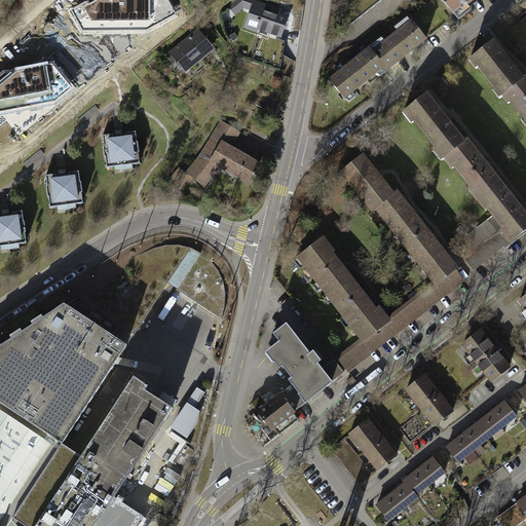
[(91,0),(77,8),(87,28),(148,28),(175,12),(167,0),(91,0)]
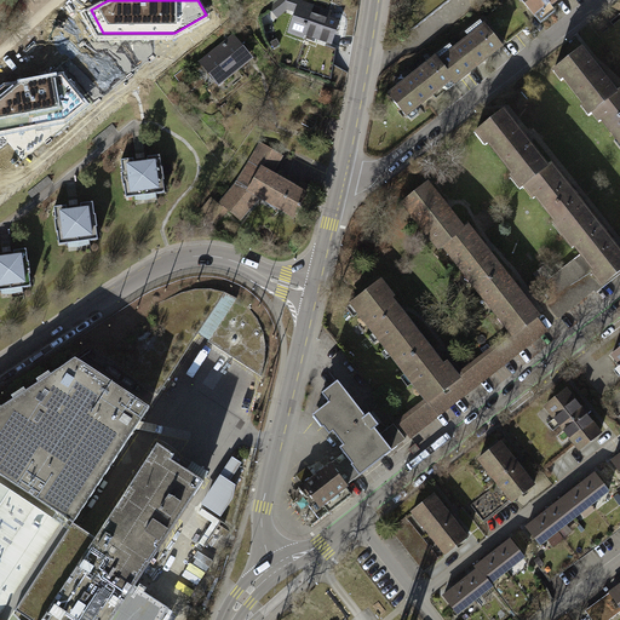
[(296,11),(288,34),(306,39),(306,36),(333,44),(340,19),(334,18),(331,17),(333,10),(300,0),(279,0),(270,7),(279,17),(288,10),(296,11)]
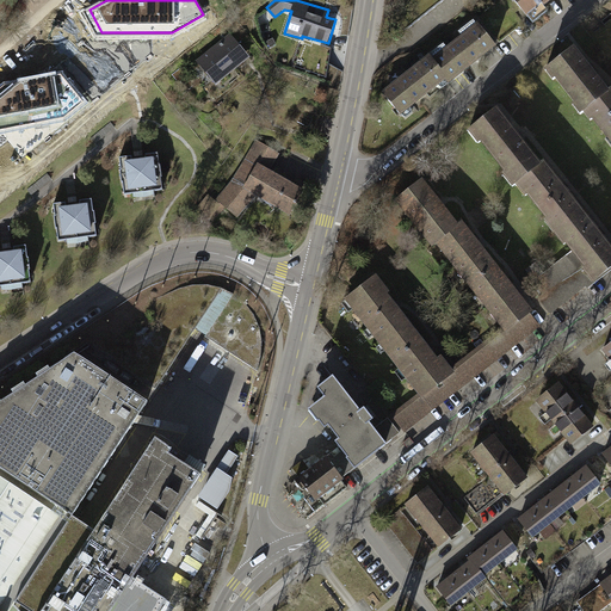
[(510,0),(503,6),(523,32),(544,14),(562,0),(510,0)]
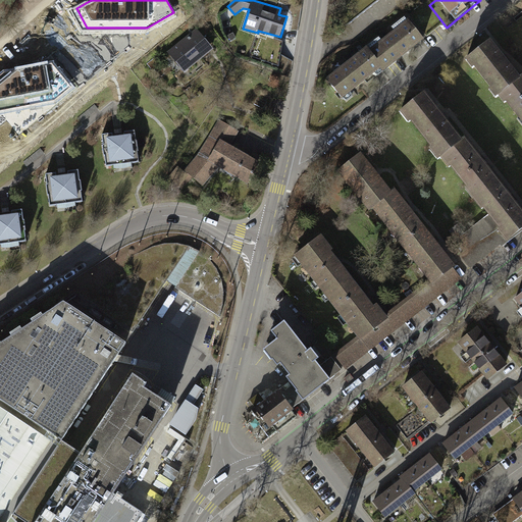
[(521,19),(503,36),(521,58),(521,19)]
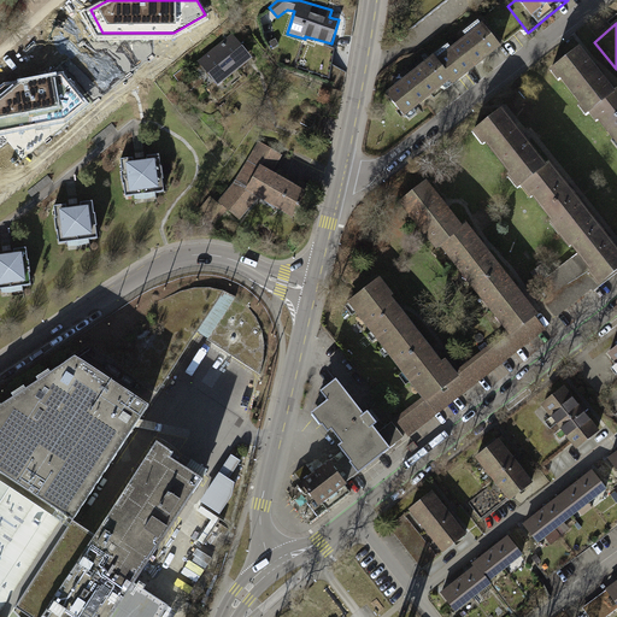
[(482,27),(391,100),(411,127),(434,107),(476,72),(503,52),(482,27)]
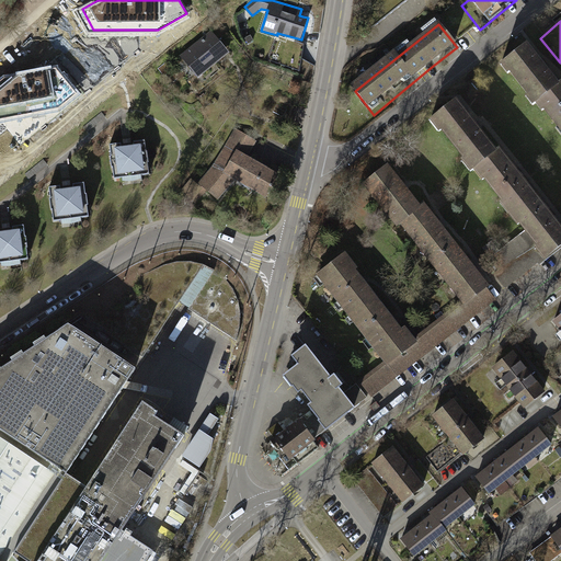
[(212,31),(180,56),(197,78),(221,58),(229,53),(212,31)]
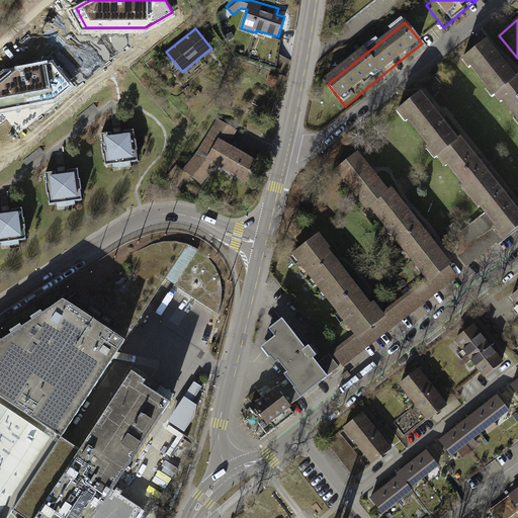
[(490,41),(464,61),(517,127),(517,77),(512,71),(490,41)]
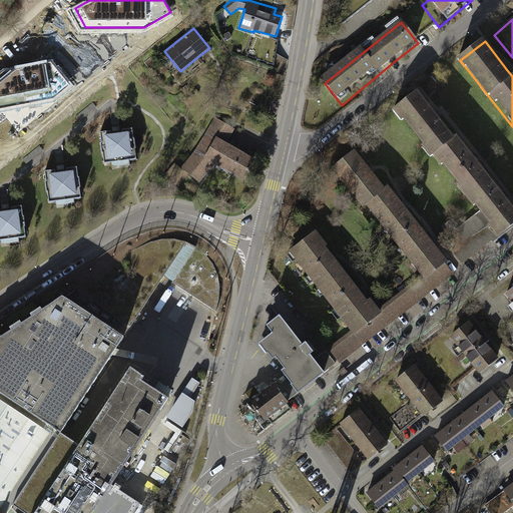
[(3,72),(0,74),(0,106),(53,96),(69,85),(51,64),(3,72)]
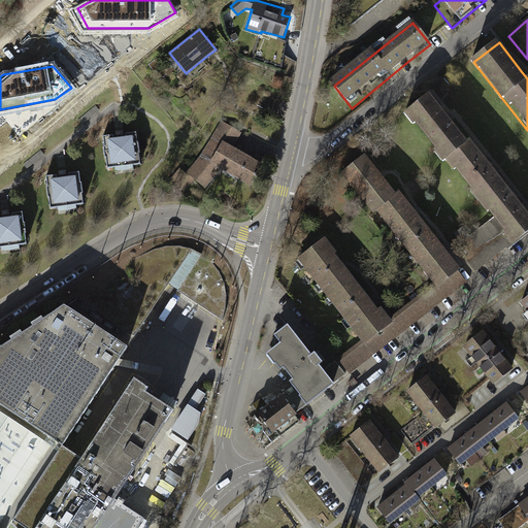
[(432,94),(407,113),(489,215),(453,244),(474,271),(527,228),(527,211),(523,205),(496,171),(466,135),(432,94)]
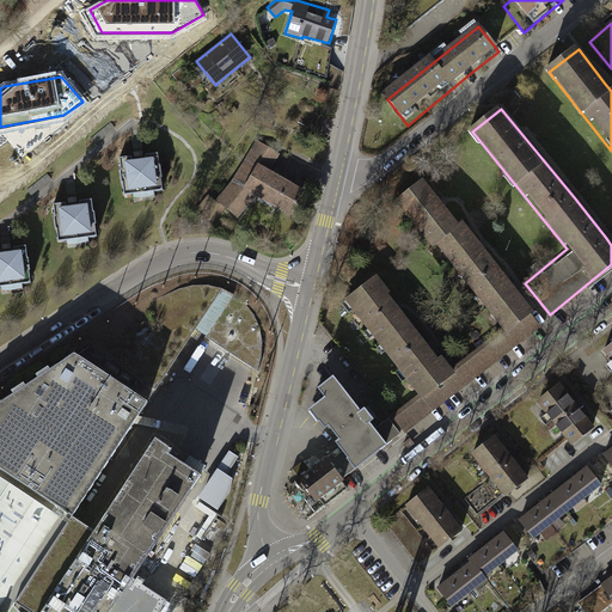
[(256,197),(293,220),(310,191),(273,170),(276,163),(281,155),(257,141),(221,204),(244,218),(256,197)]
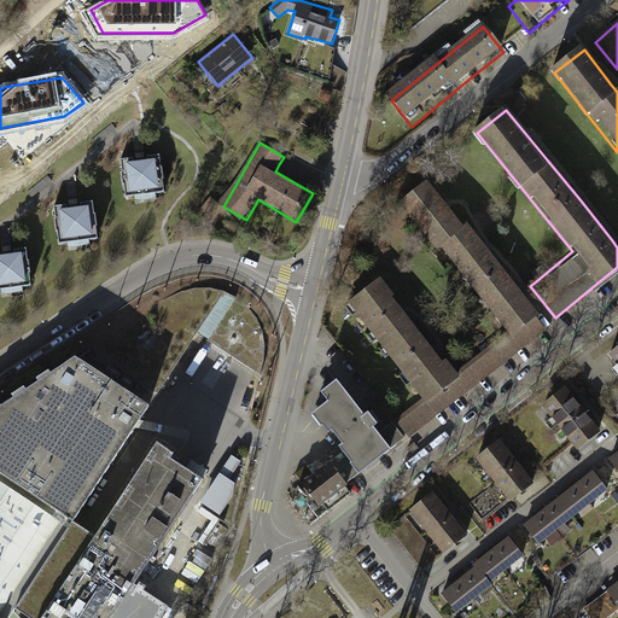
[(153,163),(136,165),(140,196),(173,192),(169,162),(153,163)]
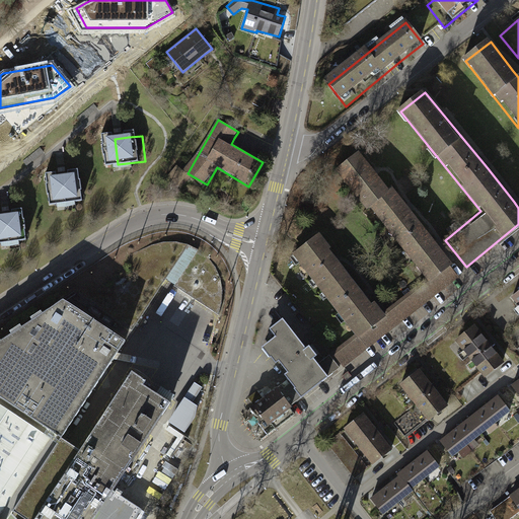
[(361,153),(340,171),(427,277),(382,314),(372,303),(340,264),(318,238),(295,257),(357,332),(331,353),(344,368),(459,273),(437,245),(402,203),(380,176),(361,153)]
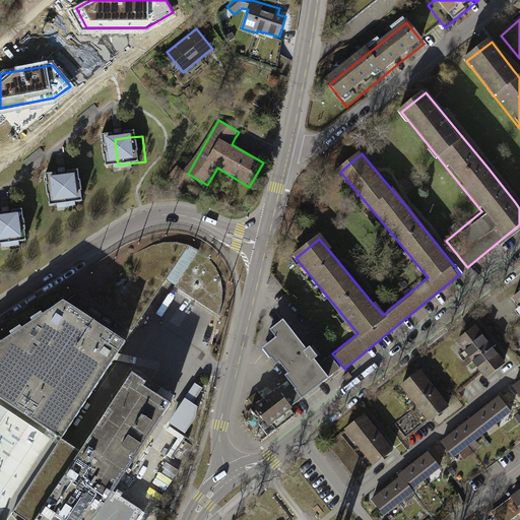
[(75,177),(61,179),(65,204),(92,200),(88,175),(75,177)]
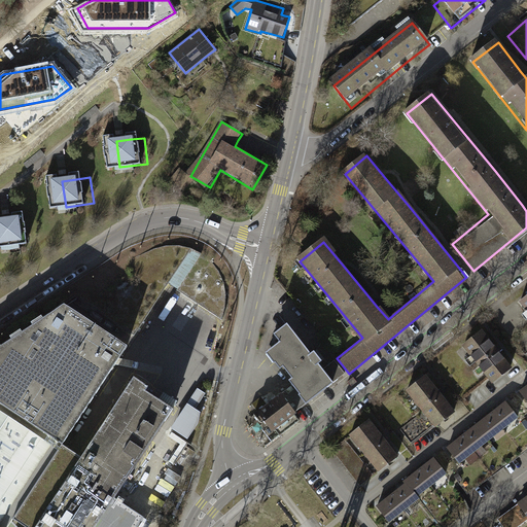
[(19,219),(4,222),(8,247),(36,242),(32,217),(19,219)]
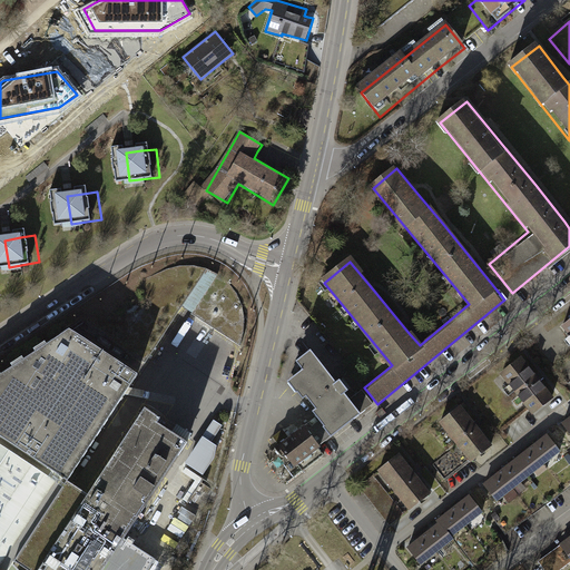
[(187,306),(196,311),(219,273),(210,267),(187,306)]
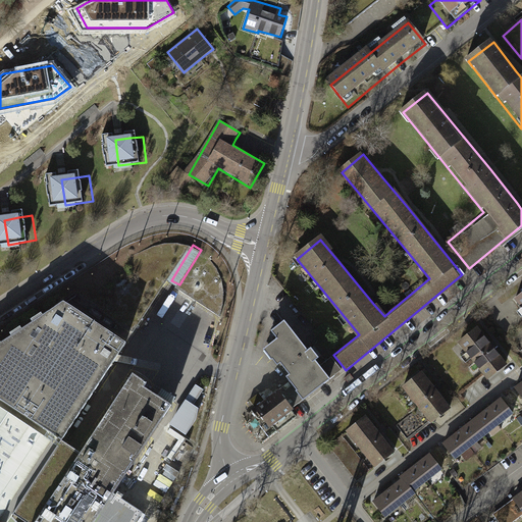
[(209,247),(187,283),(231,313),(235,278),(226,259),(209,247)]
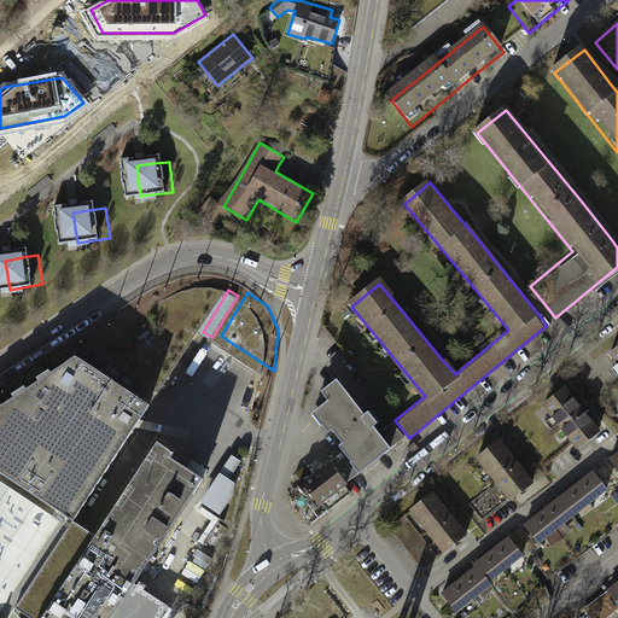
[(0,466),(73,513),(151,396),(77,350),(0,401),(0,466)]
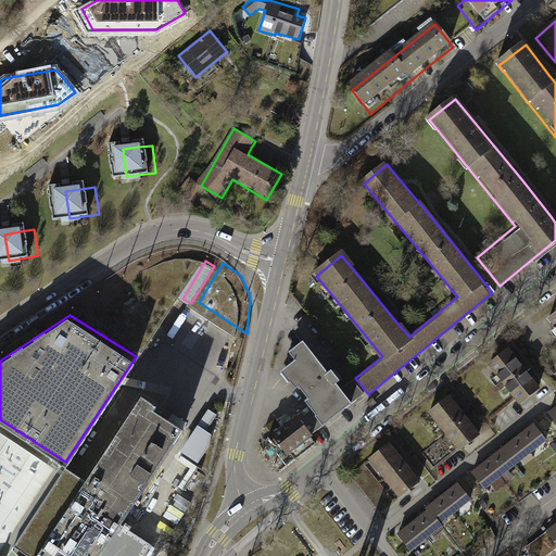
[(294,412),(313,436),(326,427),(352,406),(331,379),(305,344),(291,355),(297,363),(283,374),(304,401),(293,409),(294,412)]
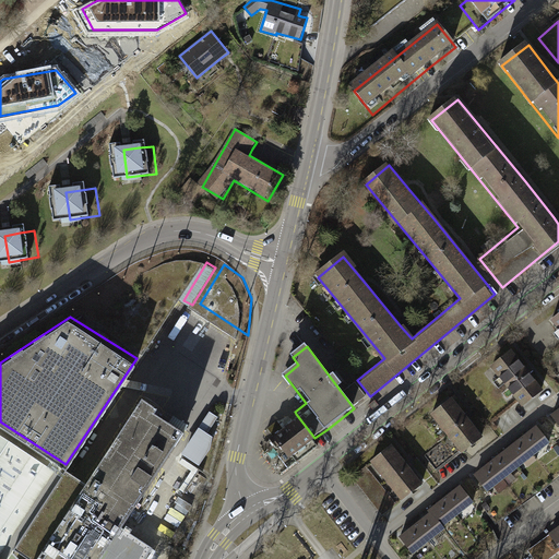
[(194,349),(165,391),(199,412),(227,368),(194,349)]
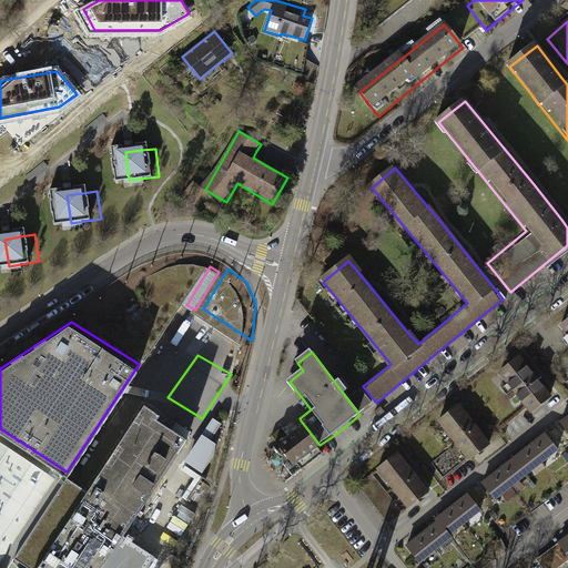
[(525,358),(503,378),(536,414),(558,395),(525,358)]
